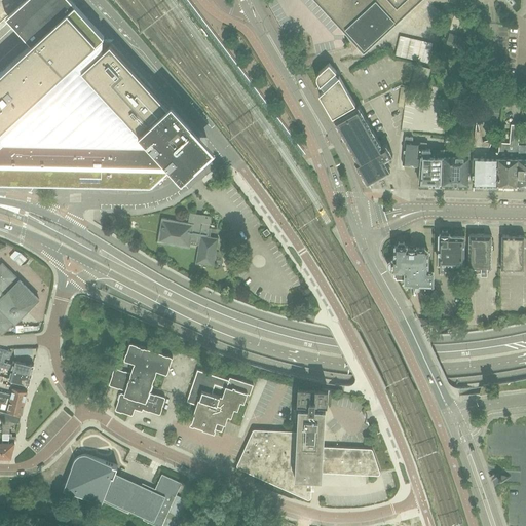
[(173,101),(167,105),(111,42),(96,57),(95,55),(96,54),(96,53),(96,52),(96,51),(96,50),(95,50),(94,49),(92,49),(91,49),(90,49),(89,50),(89,49),(105,36),(75,4),(71,0),(25,0),(6,17),(31,44),(0,73),(0,182),(151,185),(172,166),(182,178),(216,147),(173,101)]
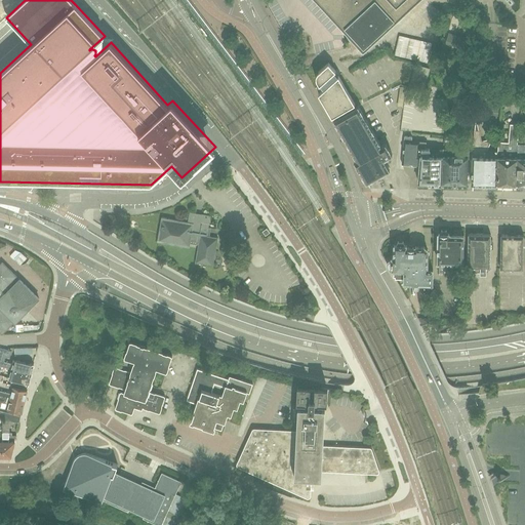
[(286,0),(292,9),(300,4),(296,0),(286,0)]
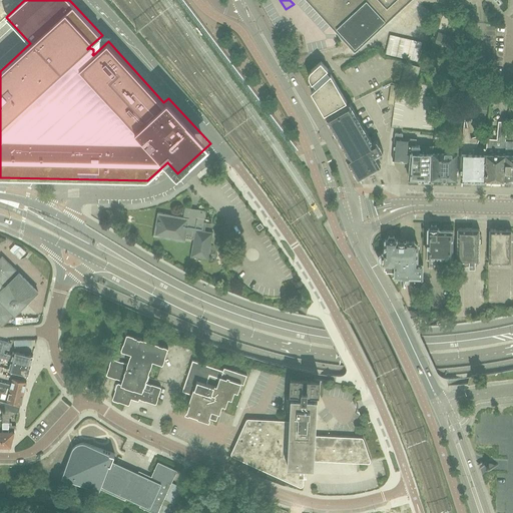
[(309,0),(341,33),(340,33),(347,40),(355,49),(369,36),(408,0),(309,0)]
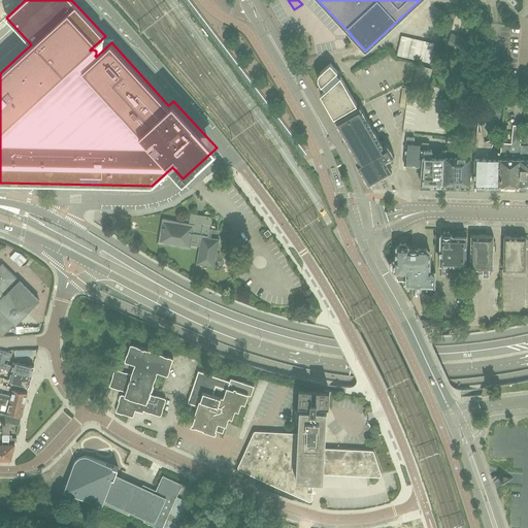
[(474,41),(457,35),(455,43),(472,48),(474,41)]
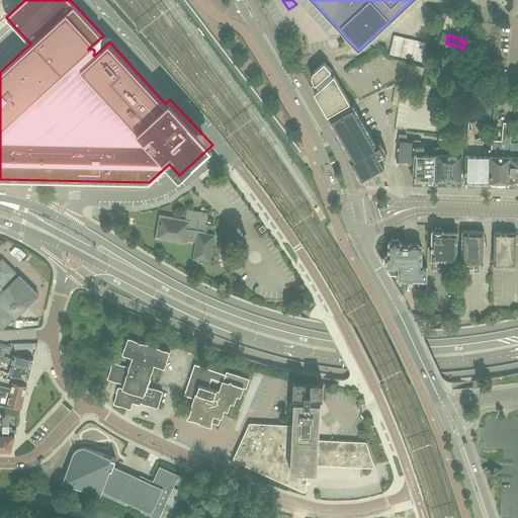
[(397,35),(393,55),(409,58),(412,46),(405,44),(407,37),(397,35)]
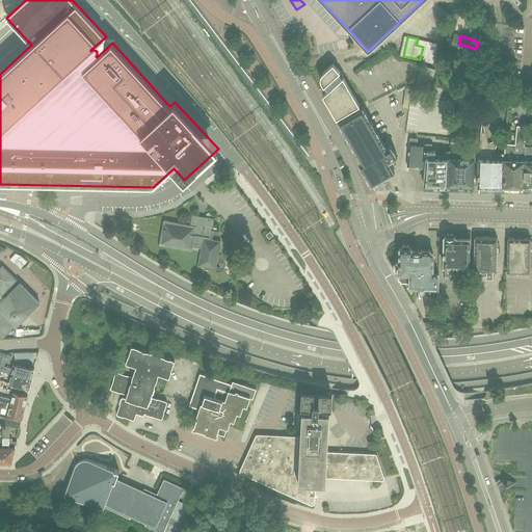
[(333,63),(322,73),(321,74),(321,75),(320,76),(320,77),(320,78),(320,79),(320,80),(320,81),(321,82),(323,86),(324,86),(328,90),(322,96),(337,118),(360,105),(343,77),(339,73),(340,72),(333,63)]
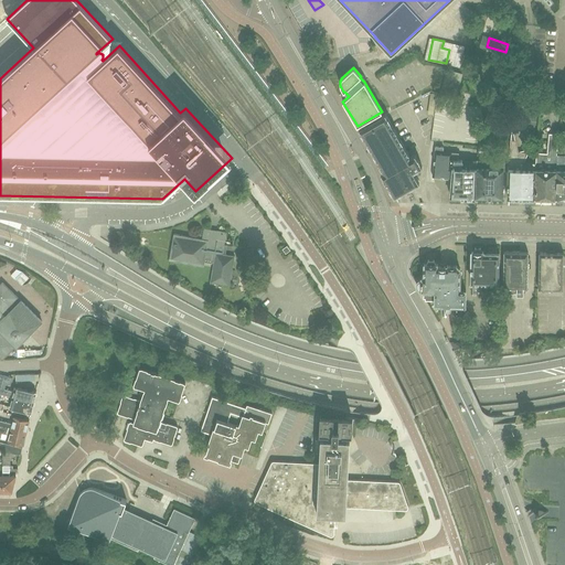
[(447,70),(440,94),(456,98),(462,74),(447,70)]
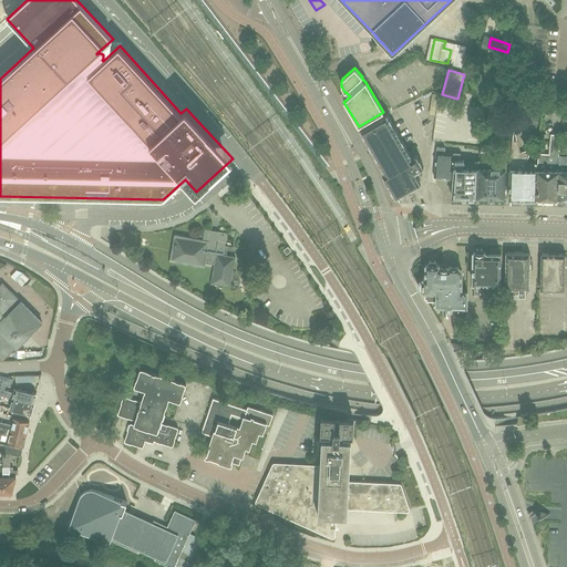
[(543,105),(554,107),(556,86),(545,85),(543,105)]
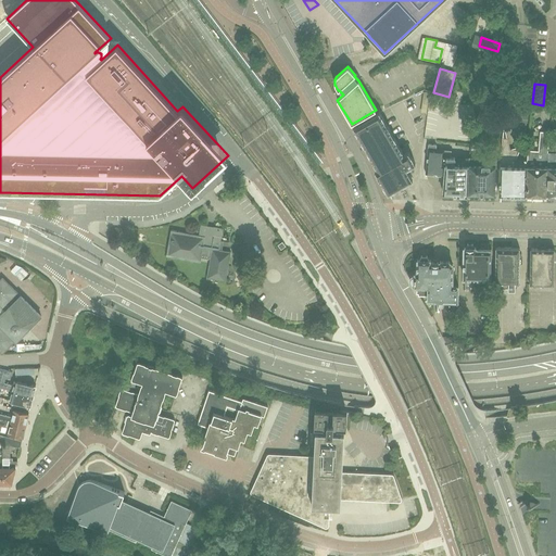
[(379,112),(353,127),(355,130),(354,131),(357,135),(362,141),(361,141),(363,146),(364,146),(367,152),(369,156),(370,156),(374,163),(376,167),(378,169),(375,172),(377,175),(377,176),(379,180),(379,179),(383,186),(383,187),(386,190),(388,194),(392,192),(396,190),(396,189),(403,186),(407,184),(406,184),(413,180),(406,169),(407,169),(412,167),(412,166),(415,164),(408,152),(404,155),(379,112)]
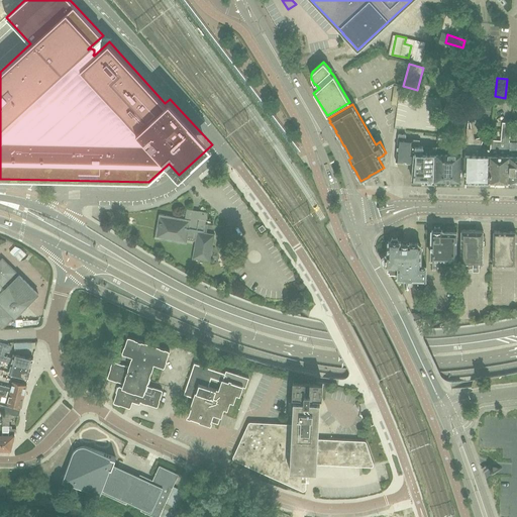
[(490,154),(489,181),(509,182),(510,156),(511,135),(510,135),(511,123),(502,122),(501,140),(491,140),(490,154)]
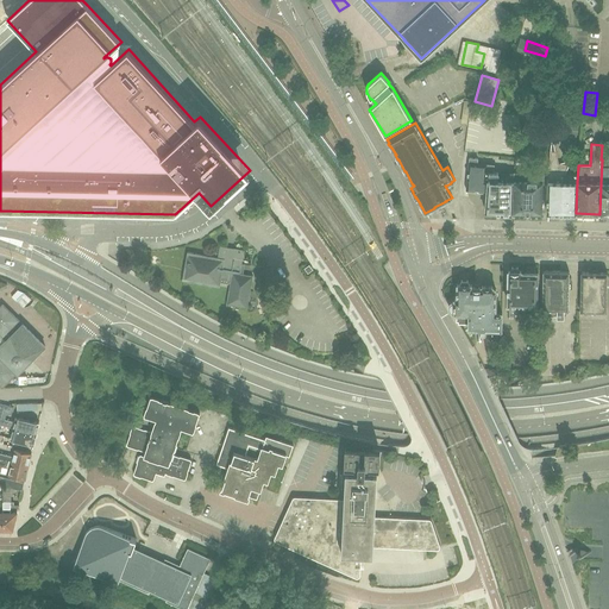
[(547,213),(576,213),(577,182),(578,165),(578,164),(577,175),(565,175),(566,164),(558,164),(556,151),(550,151),(548,167),(547,167),(547,213)]
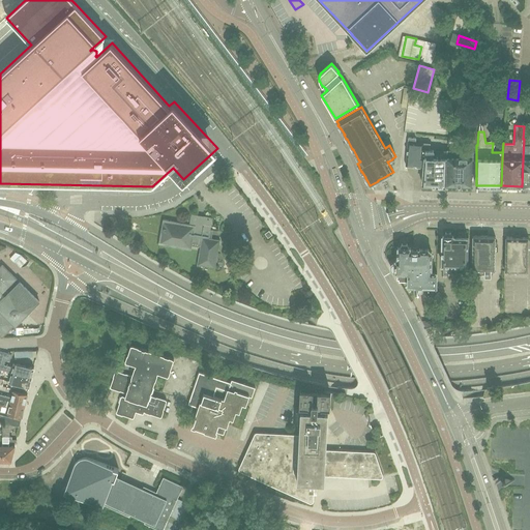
[(445,184),(446,184),(447,151),(437,151),(436,157),(434,157),(434,150),(430,150),(430,143),(416,142),(416,139),(409,138),(406,166),(423,168),(422,184),(437,184),(437,186),(445,186),(445,184)]
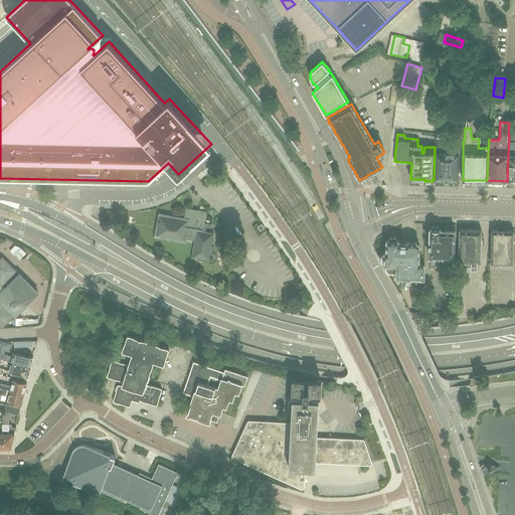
[(435,146),(435,147),(434,179),(459,180),(459,153),(460,153),(460,139),(454,139),(454,153),(446,153),(446,147),(435,146)]
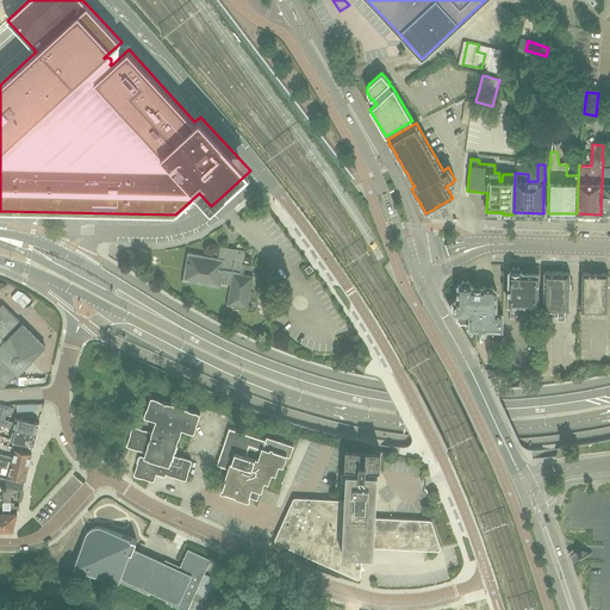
[(221,284),(230,285),(232,273),(241,274),(244,250),(221,247),(219,253),(218,259),(187,253),(182,281),(219,287),(221,287),(221,284)]
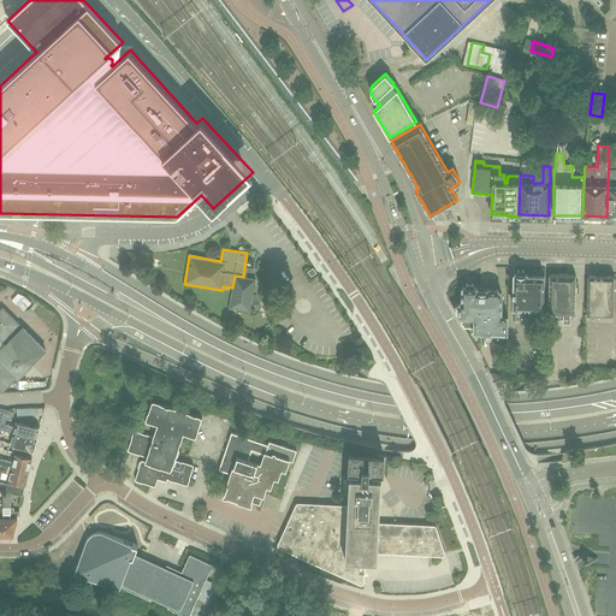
[(283,285),(273,270),(265,274),(273,290),(283,285)]
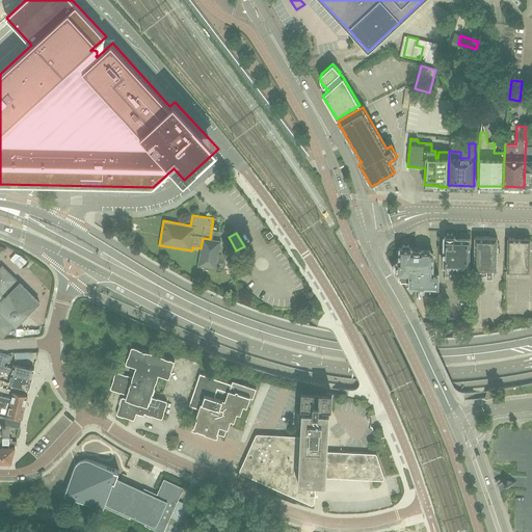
[(471,239),(455,239),(455,237),(454,237),(452,234),(447,234),(445,237),(445,238),(444,275),(449,276),(449,275),(470,276),(470,275),(469,275),(470,267),(471,239)]
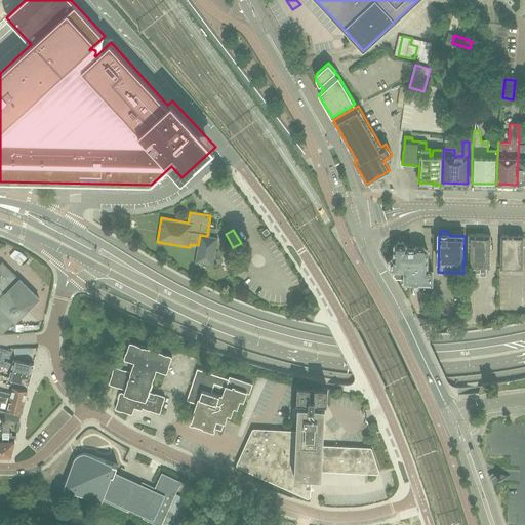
[(473,274),(480,274),(486,274),(486,269),(490,269),(490,250),(492,250),(492,244),(491,243),(491,235),(469,234),(468,269),(474,269),(473,274)]
